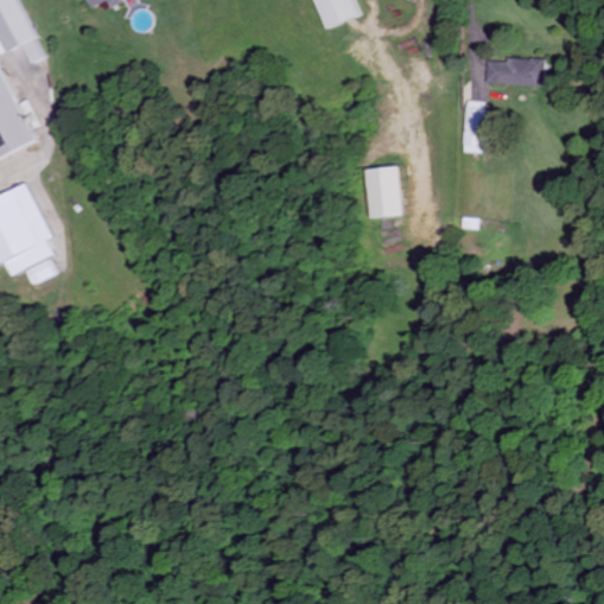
[(0,156),(32,141),(0,72),(0,52),(19,44),(29,62),(42,56),(14,0),(0,0),(0,156)]
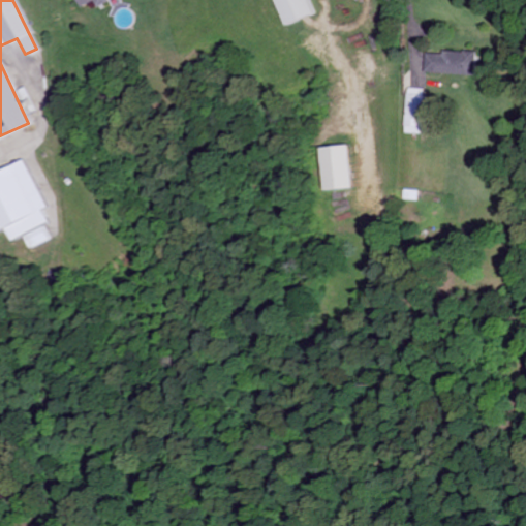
[(312,12),(307,0),(272,0),(282,25),(312,12)]
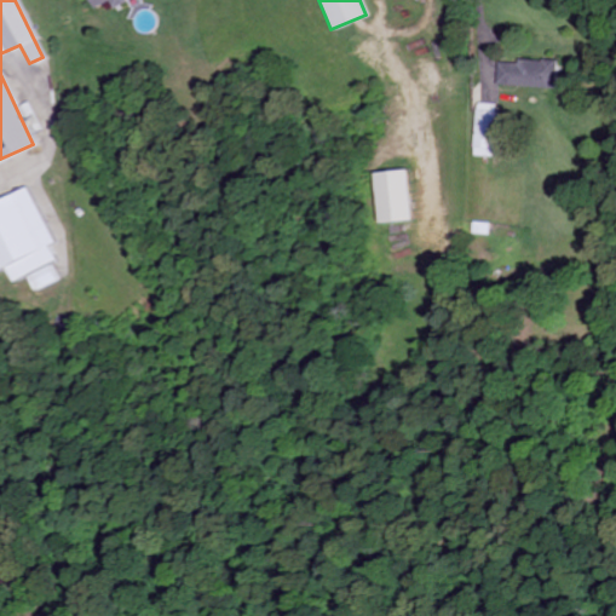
[(494,84),(554,87),(556,59),(514,58),(514,62),(495,61),(494,84)]
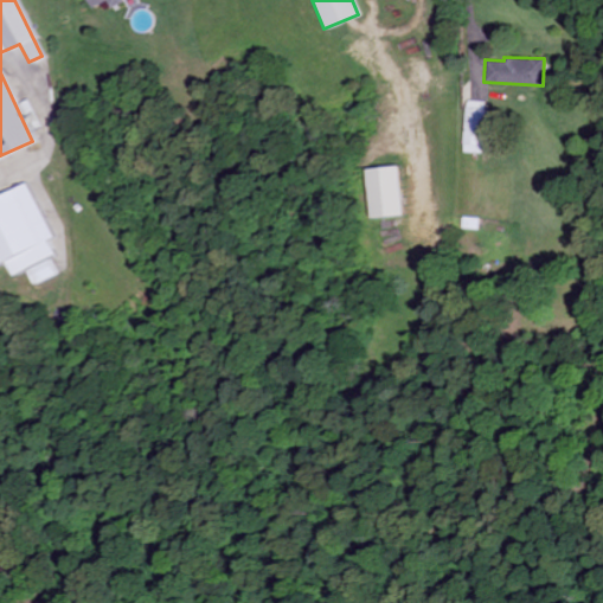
[(459,152),(486,154),(487,142),(480,142),(485,101),(464,100),(459,152)]
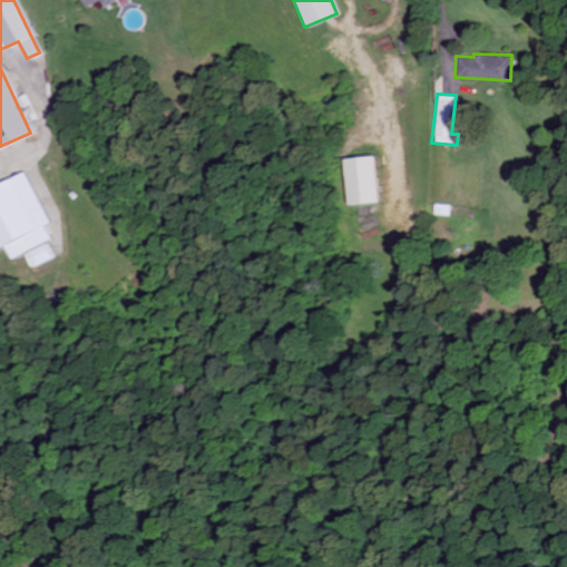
[(346,205),(375,203),(372,156),(343,158),(346,205)]
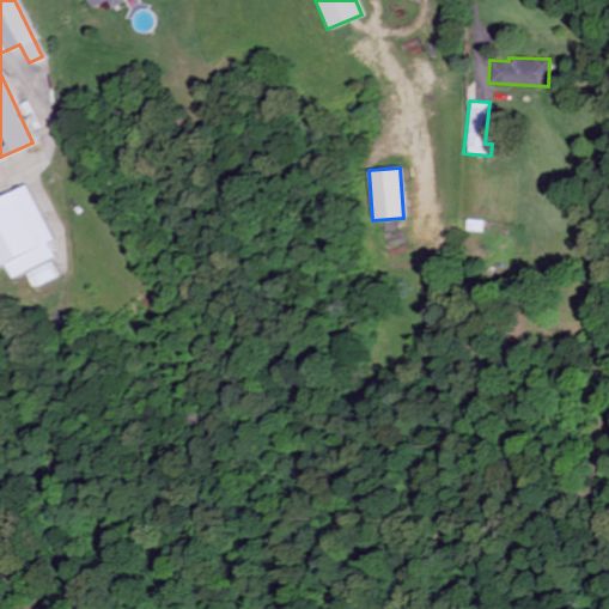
[(0,266),(4,265),(10,276),(54,257),(47,242),(50,239),(26,184),(0,196),(0,266)]
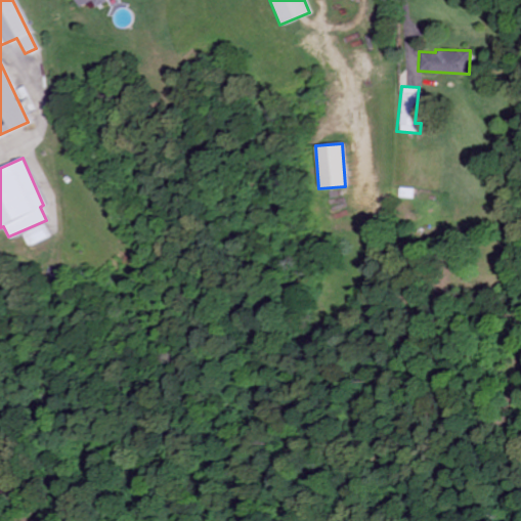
[(22,232),(27,245),(48,234),(42,222),(22,232)]
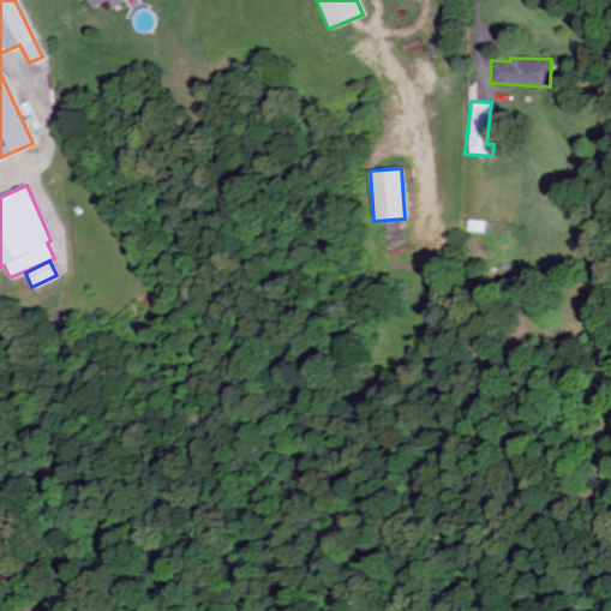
All buildings are outlined.
